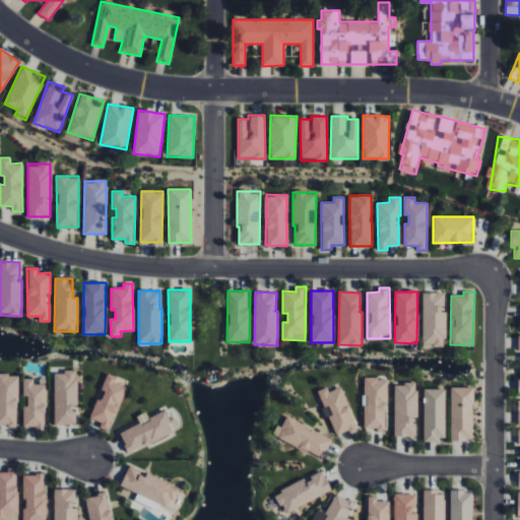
[(445,293),(423,293),(423,346),(446,346),(445,309),(445,293)]
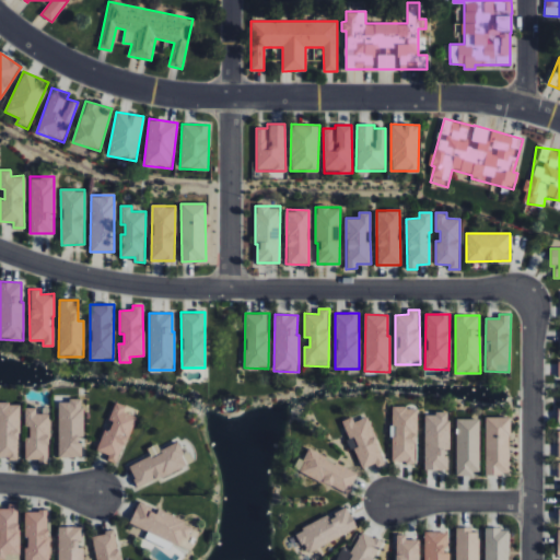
[(58,400),(59,457),(82,457),(82,441),(83,441),(82,400),(58,400)]
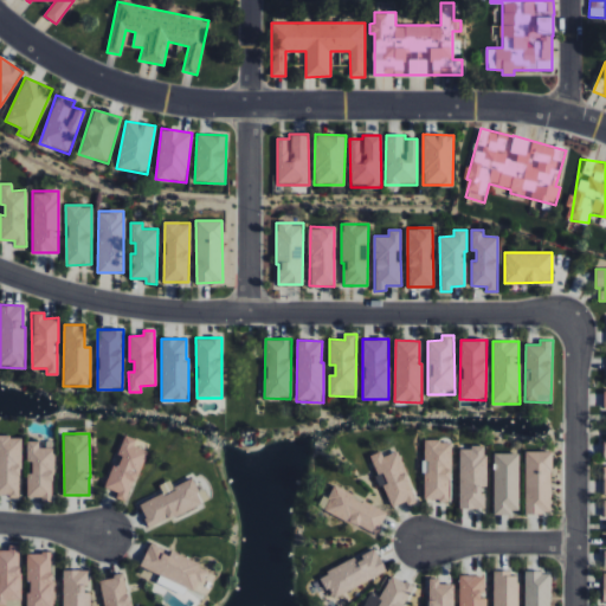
[(0,495),(20,496),(20,437),(0,436),(0,495)]
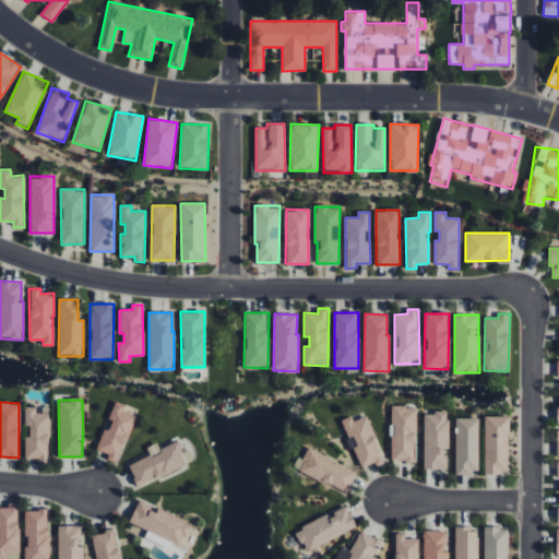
[(98,450),(108,454),(107,459),(119,463),(137,408),(115,402),(108,419),(98,450)]
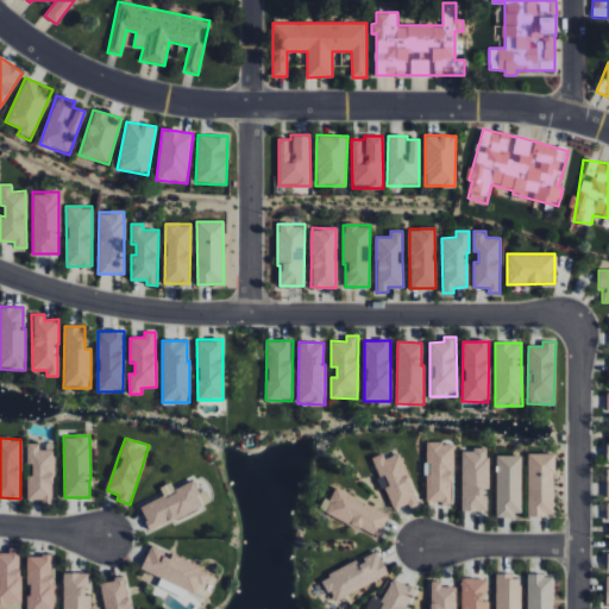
[(26,501),(52,502),(54,444),(43,443),(43,444),(27,443),(26,501)]
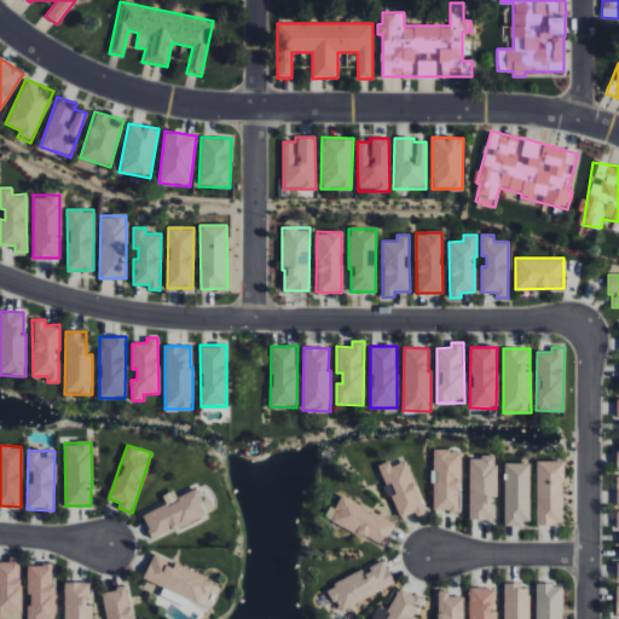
[(433,512),(461,512),(461,450),(433,450),(433,512)]
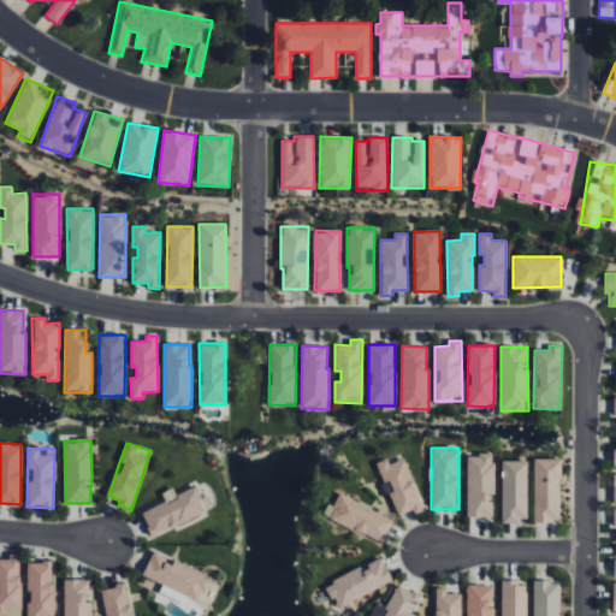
[(466,516),(493,517),(496,455),(468,454),(466,516)]
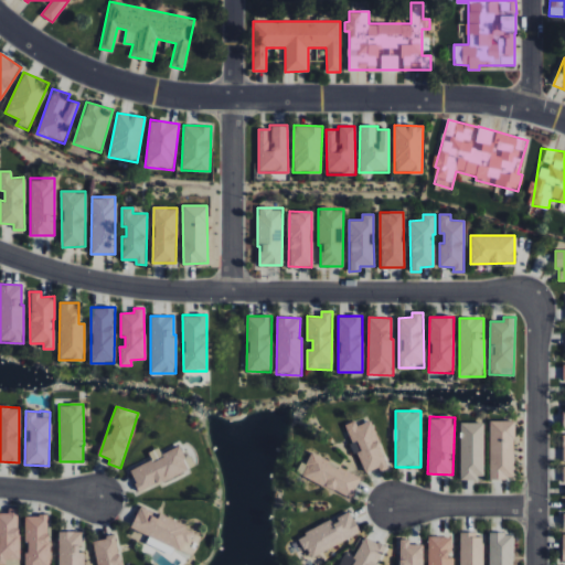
[(390,469),(371,420),(358,426),(355,420),(347,424),(356,451),(365,472),(379,467),(381,472),(390,469)]
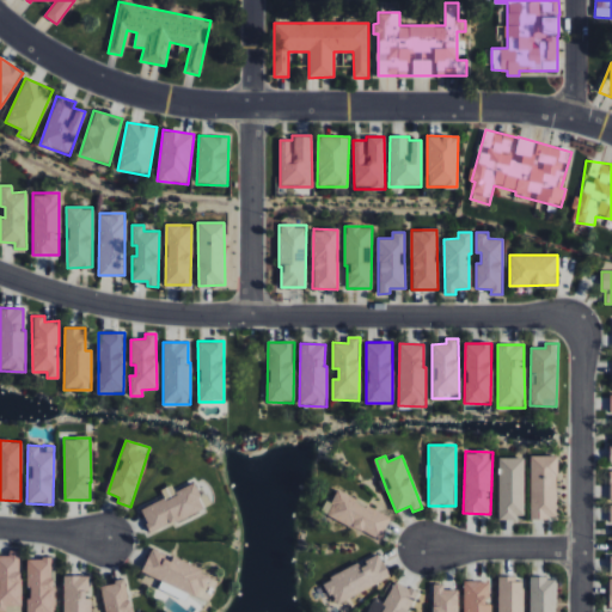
[(556,456),(530,457),(531,519),(557,518),(556,456)]
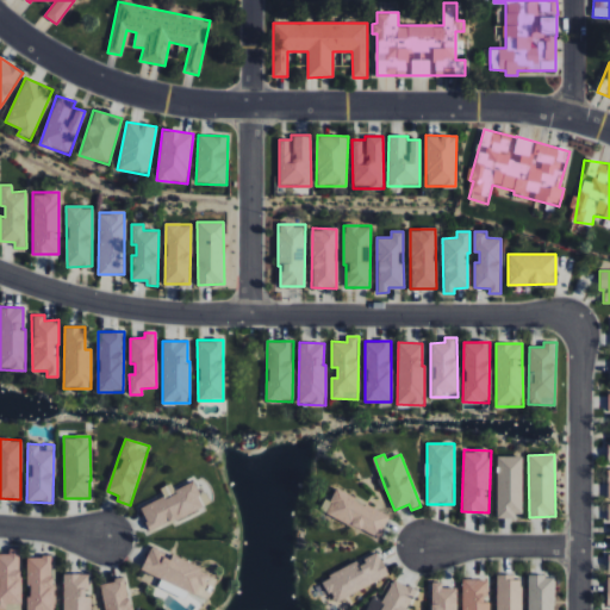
[(497,516),(522,517),(523,456),(497,455),(497,516)]
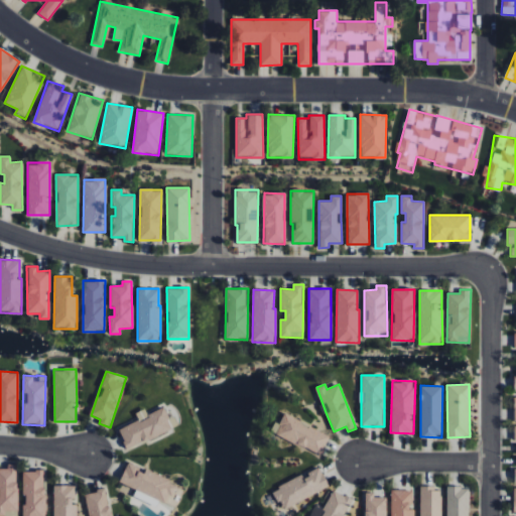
[(139,420),(118,429),(126,448),(178,426),(173,416),(169,418),(164,407),(148,414),(145,408),(135,412),(139,420)]
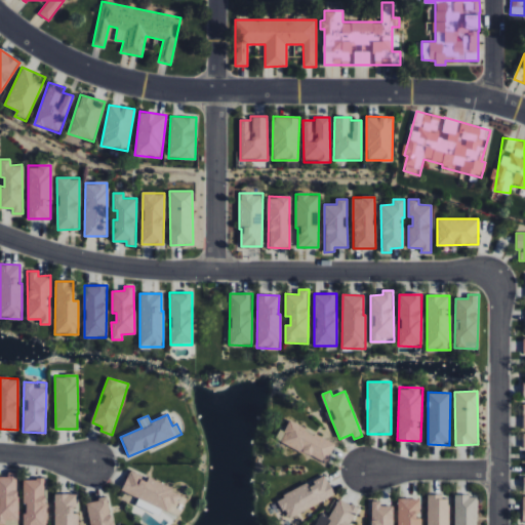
[(336,443),(288,420),(284,431),(280,429),(275,440),(326,463),(336,443)]
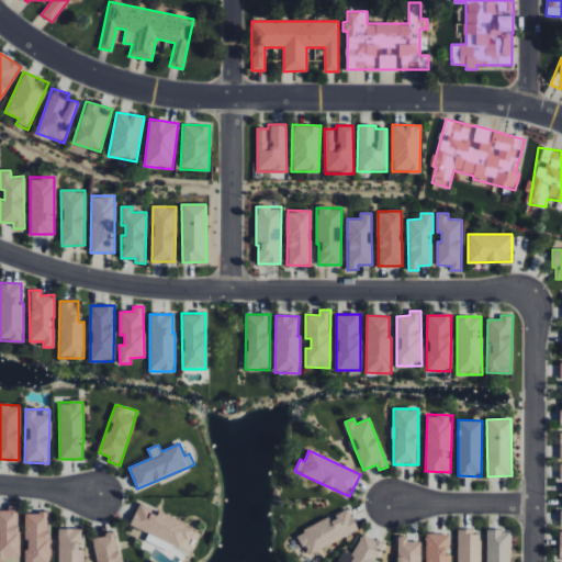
[(158,512),(158,513),(138,505),(130,527),(190,551),(200,529),(158,512)]
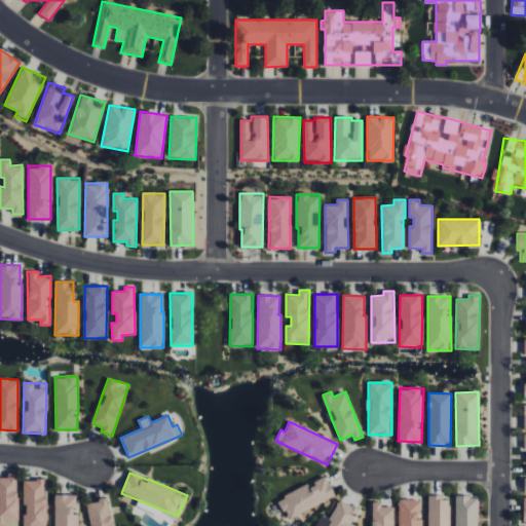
[(0,478),(0,525),(17,525),(17,474),(8,474),(8,478),(0,478)]
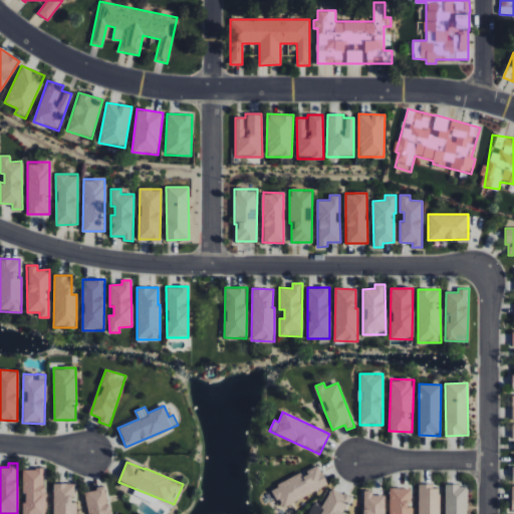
[(327,487),(318,466),(302,473),(302,474),(271,487),(280,507),(327,487)]
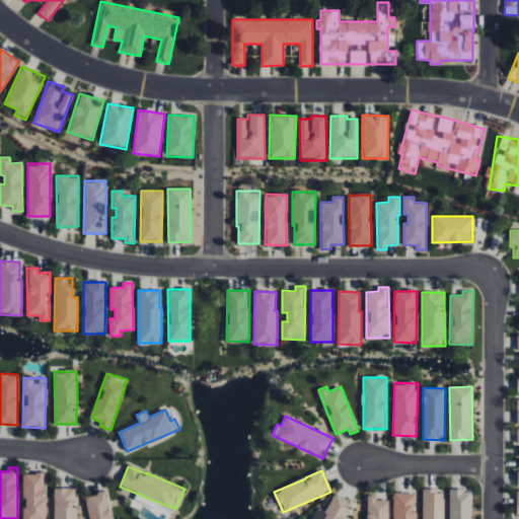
[(23,474),(23,518),(45,518),(45,473),(23,474)]
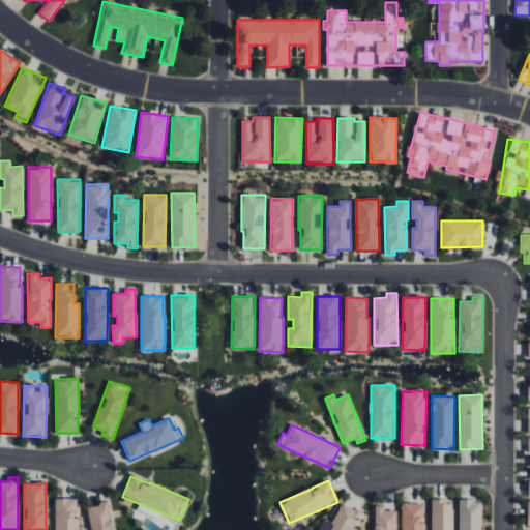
[(77,498),(55,499),(55,529),(78,529),(79,517),(77,517),(77,498)]
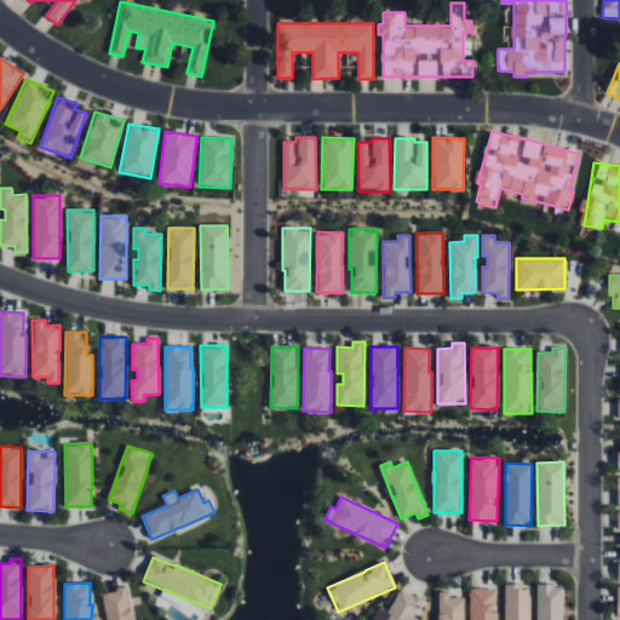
[(504,619),(530,619),(532,586),(505,585),(504,619)]
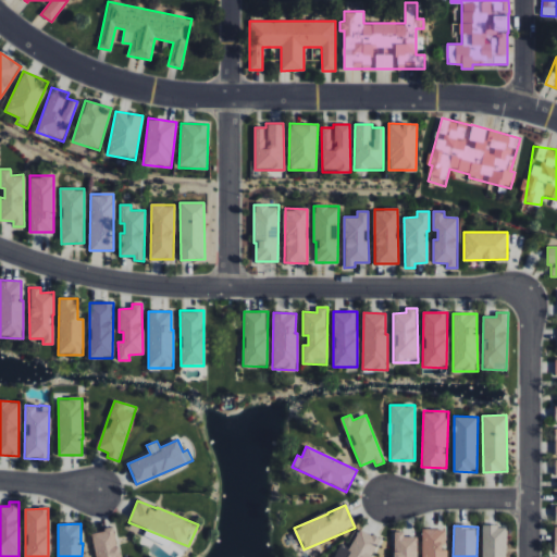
[(482,556),(506,556),(506,525),(482,525),(482,556)]
